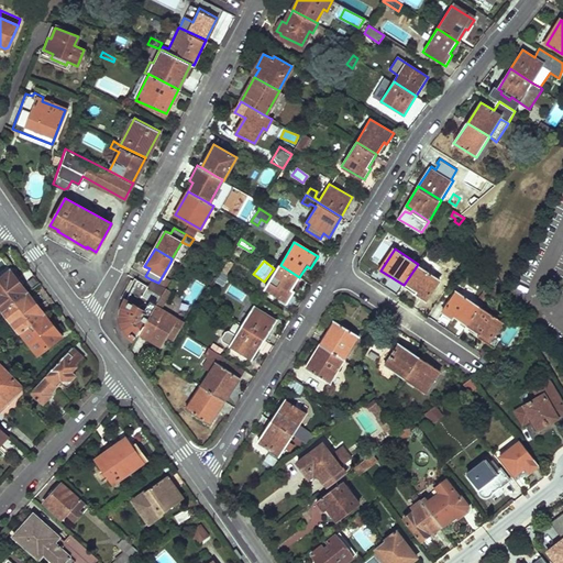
[(441,279),(418,264),(404,285),(426,300),(441,279)]
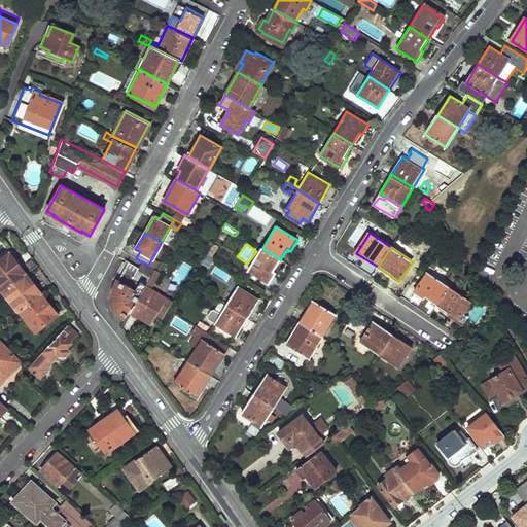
[(262,248),(248,271),(270,284),(277,273),(274,271),(280,259),(262,248)]
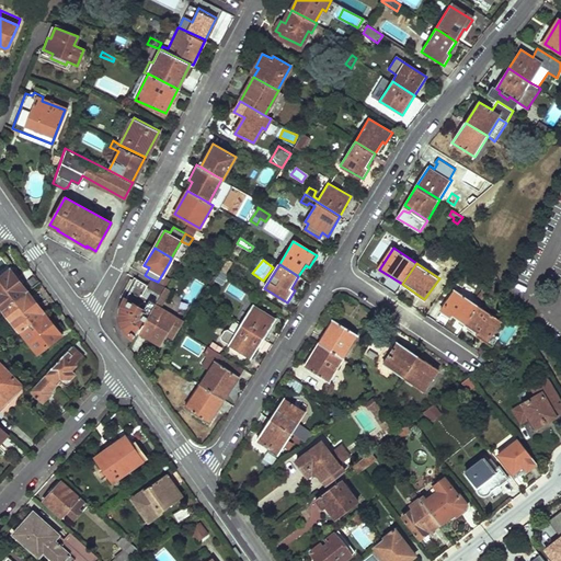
[(11,270),(0,277),(0,302),(4,309),(27,290),(11,270)]
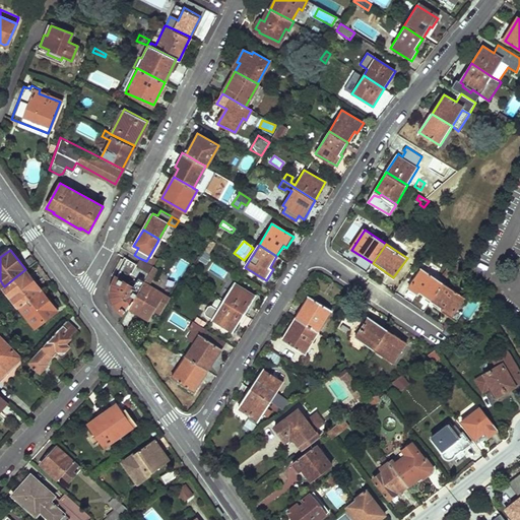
[(204,250),(197,262),(204,267),(211,254),(204,250)]
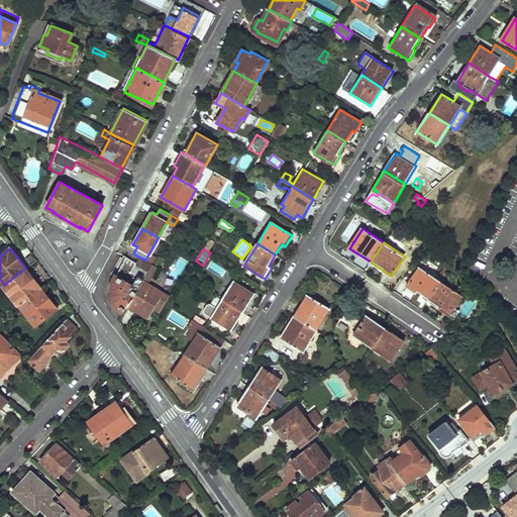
[(156,256),(149,253),(145,260),(151,264),(156,256)]
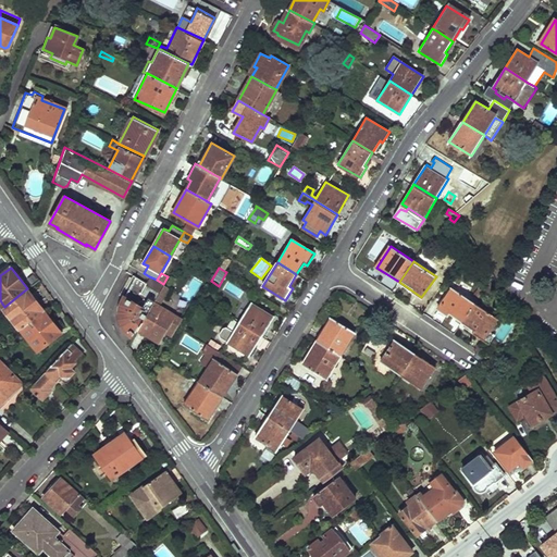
[(120,305),(119,309),(119,313),(120,318),(121,322),(122,325),(124,329),(128,333),(132,336),(136,329),(162,287),(164,284),(157,280),(149,276),(146,283),(135,277),(121,300),(120,305)]
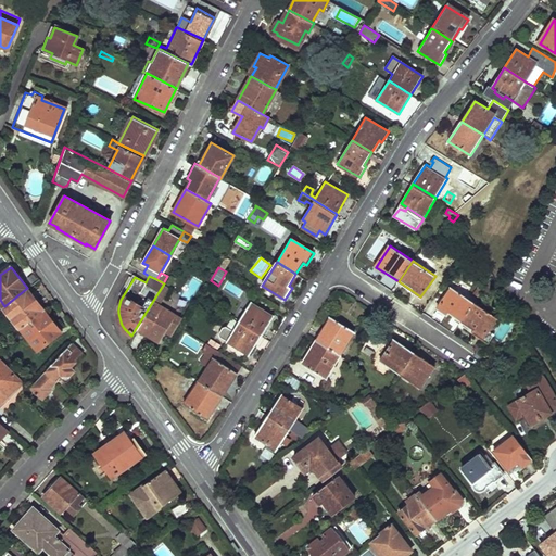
[(488,283),(482,280),(475,293),(479,297),(488,283)]
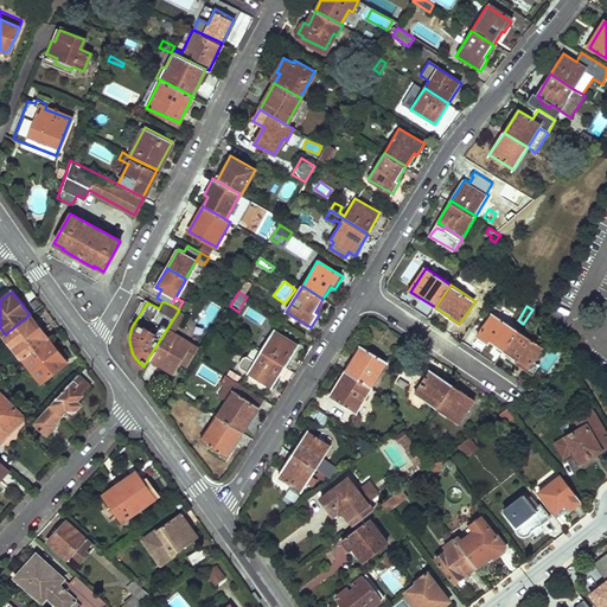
[(246,315),(262,323),(266,315),(249,308),(246,315)]
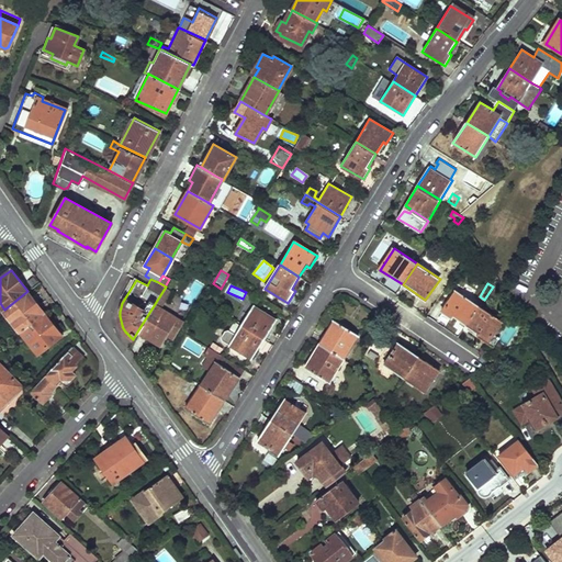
[(164,290),(137,332),(159,345),(169,329),(176,333),(182,322),(160,308),(171,290),(166,287),(164,290)]
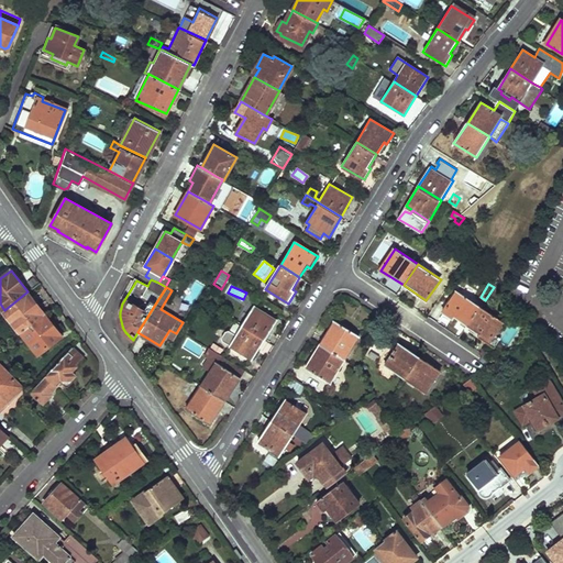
[(481,306),(459,290),(443,312),(466,328),(481,306)]
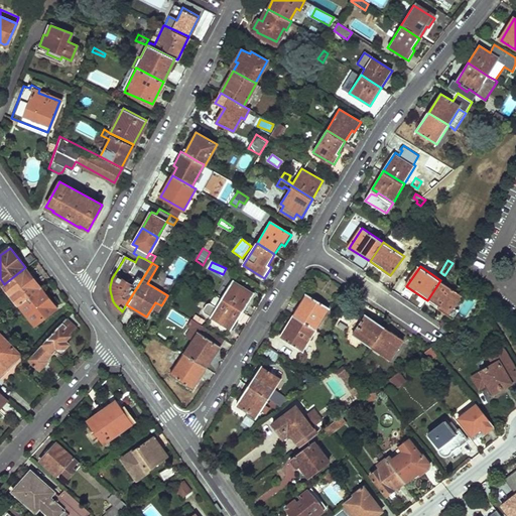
[(25,267),(4,284),(19,303),(40,287),(25,267)]
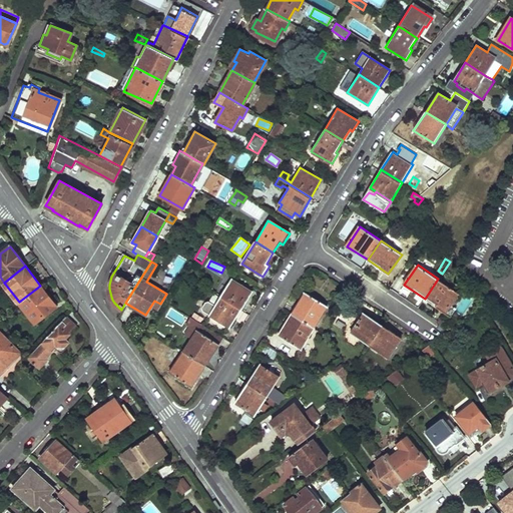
[(230,279),(219,297),(239,310),(251,292),(230,279)]
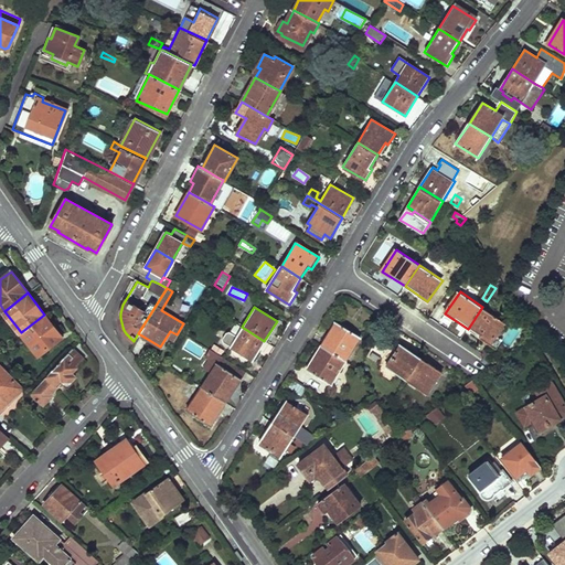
[(507,322),(482,307),(468,329),(492,344),(507,322)]
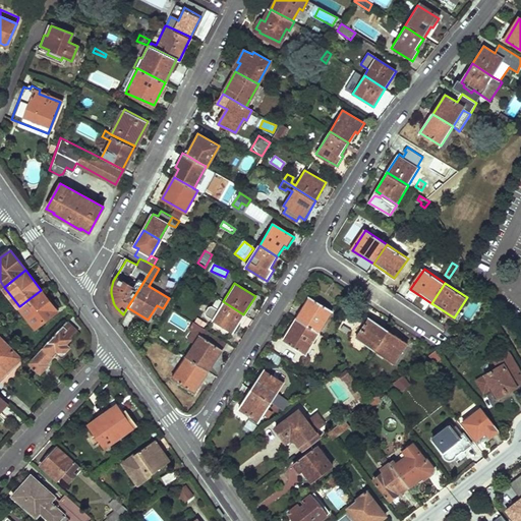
[(262,286),(257,292),(268,298),(271,293),(262,286)]
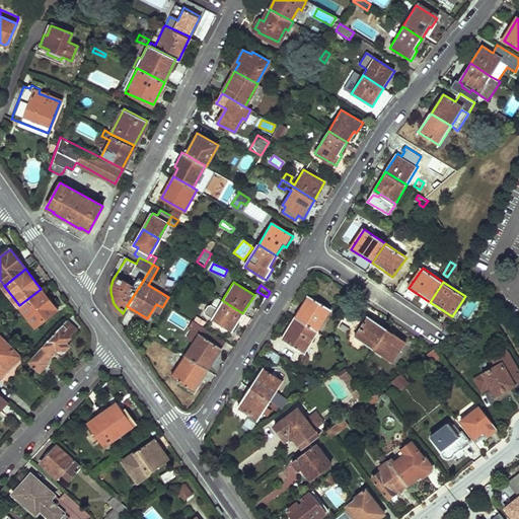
[(41,289),(19,305),(35,325),(56,309),(41,289)]
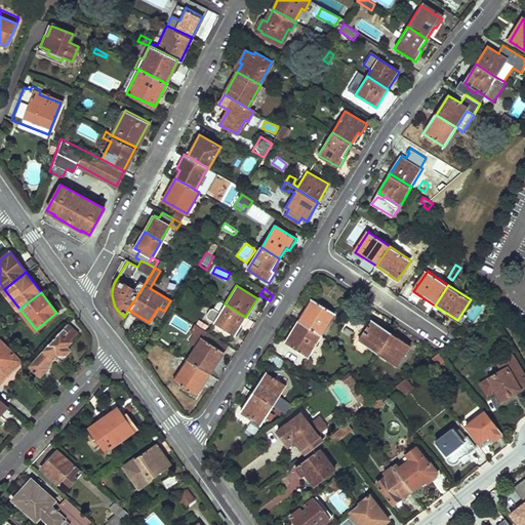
[(336,313),(313,299),(298,321),(322,335),(336,313)]
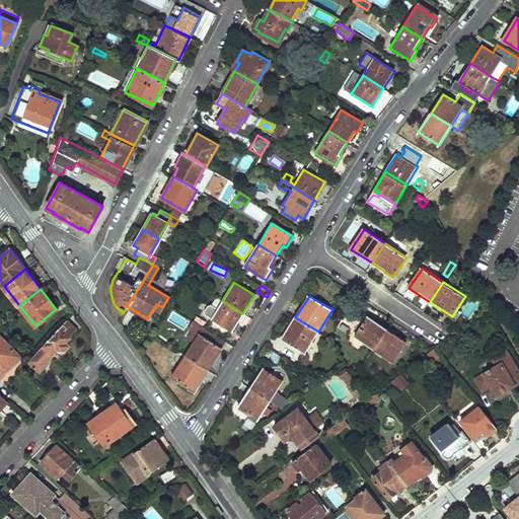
[(217,309),(211,306),(210,305),(209,305),(207,305),(205,305),(204,306),(203,307),(203,309),(202,310),(203,312),(203,313),(204,314),(204,315),(205,316),(231,332),(242,313),(222,300),(217,309)]
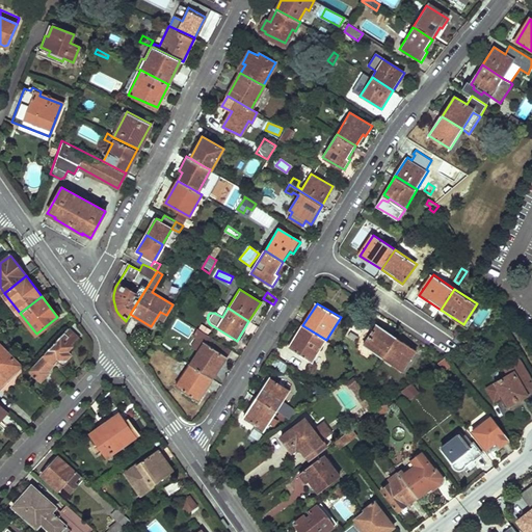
[(398,337),(378,324),(365,344),(384,357),(398,337)]
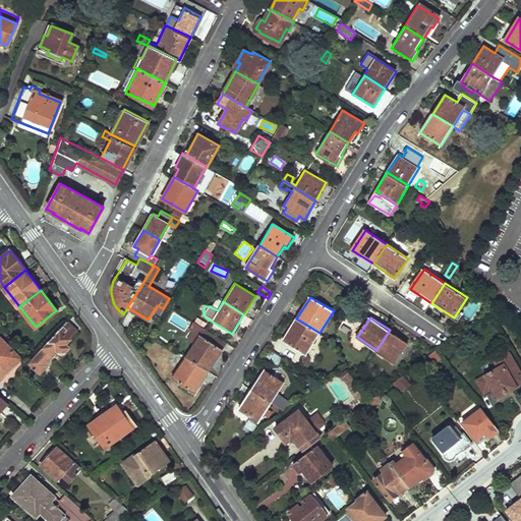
[(320,333),(296,319),(283,340),(306,354),(320,333)]
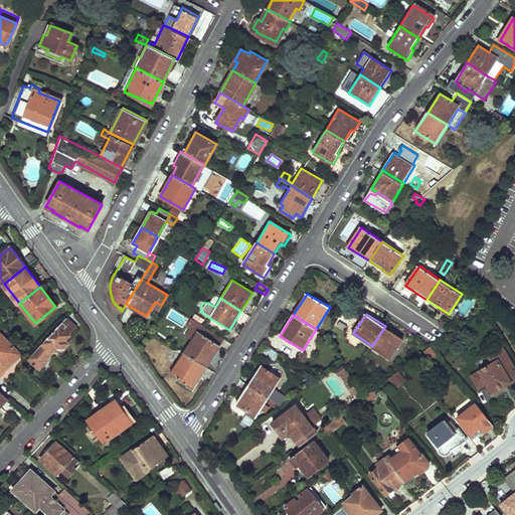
[(66,317),(28,358),(40,369),(48,360),(47,358),(53,351),(52,350),(56,345),(62,351),(70,343),(66,339),(76,327),(66,317)]
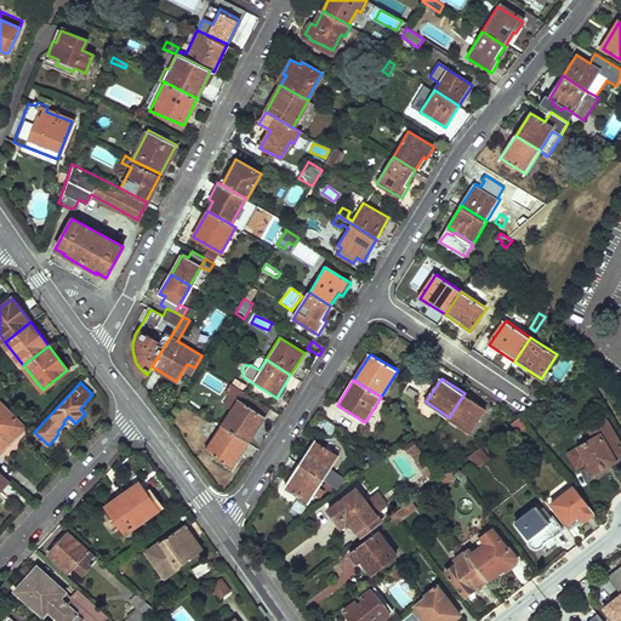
[(269,409),(243,392),(221,426),(248,443),(269,409)]
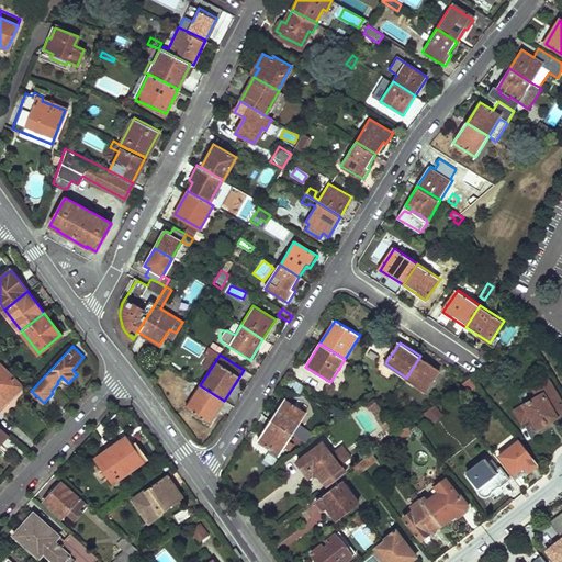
[(440,370),(420,356),(406,378),(427,392),(440,370)]
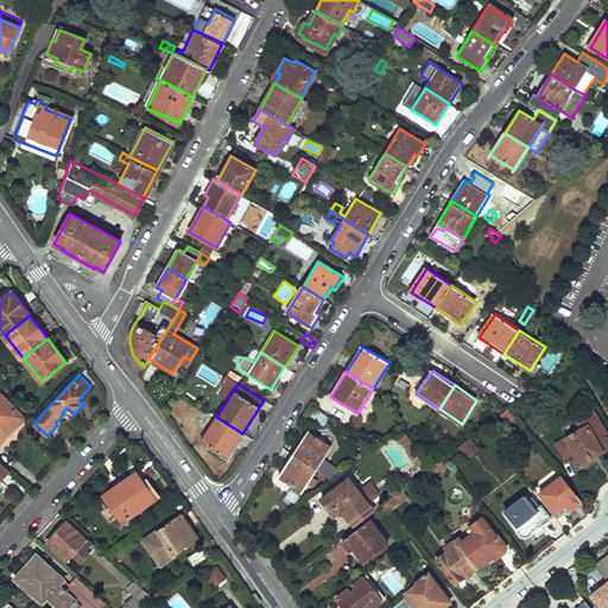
[(0,391),(0,441),(25,417),(0,391)]
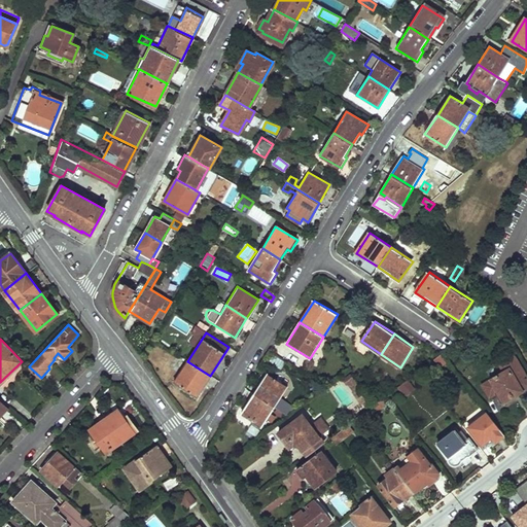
[(517,351),(513,344),(507,347),(512,353),(517,351)]
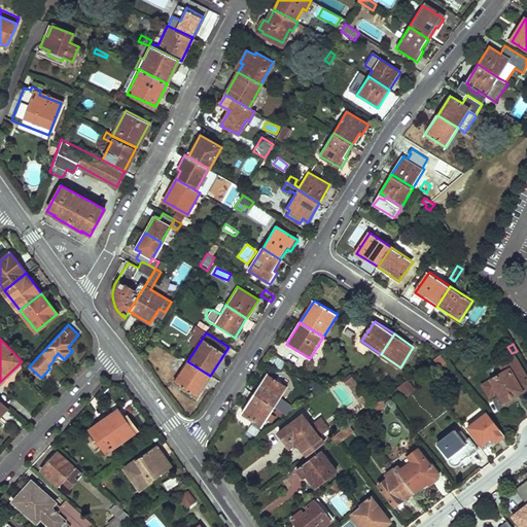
[(526,390),(526,372),(517,353),(502,361),(507,371),(494,379),(500,391),(497,392),(504,403),(526,390)]
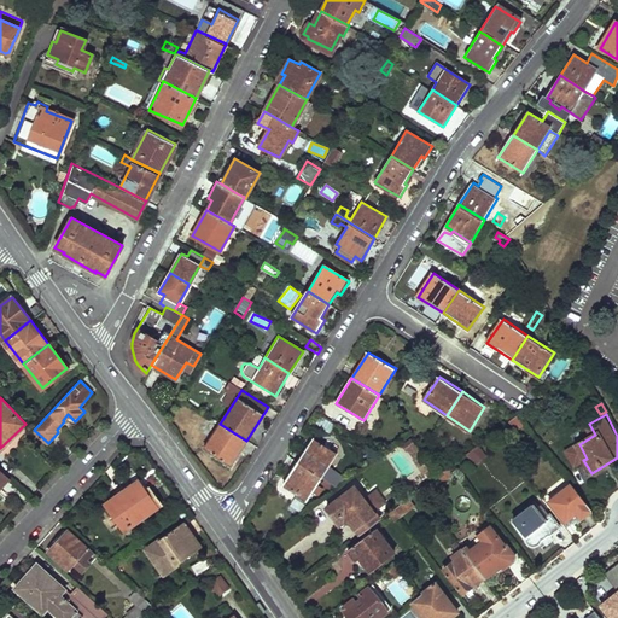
[(525,424),(519,415),(511,421),(518,430),(525,424)]
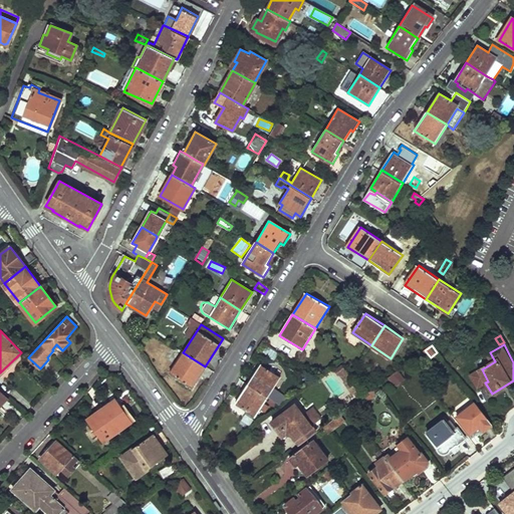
[(183,352),(170,373),(191,388),(205,366),(183,352)]
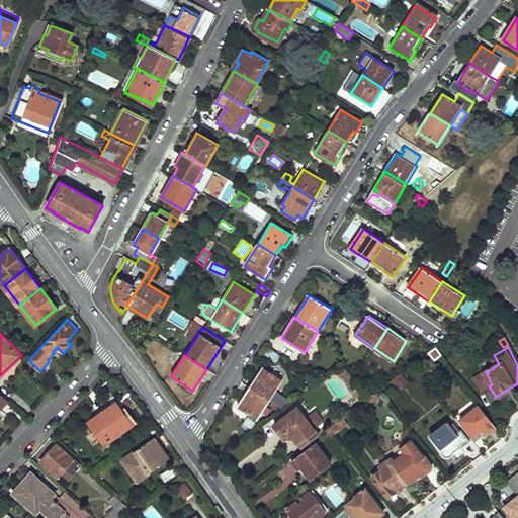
[(283,381),(263,368),(251,386),(271,400),(283,381)]
